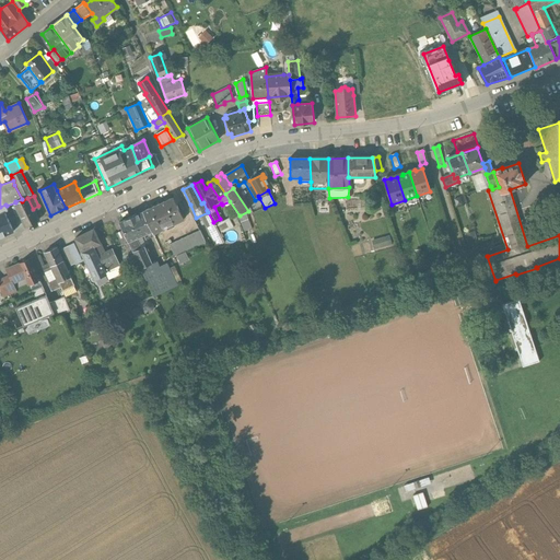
[(27,198),(22,201),(22,199),(15,201),(15,202),(19,210),(18,210),(22,221),(25,226),(39,220),(35,212),(33,209),(27,198)]
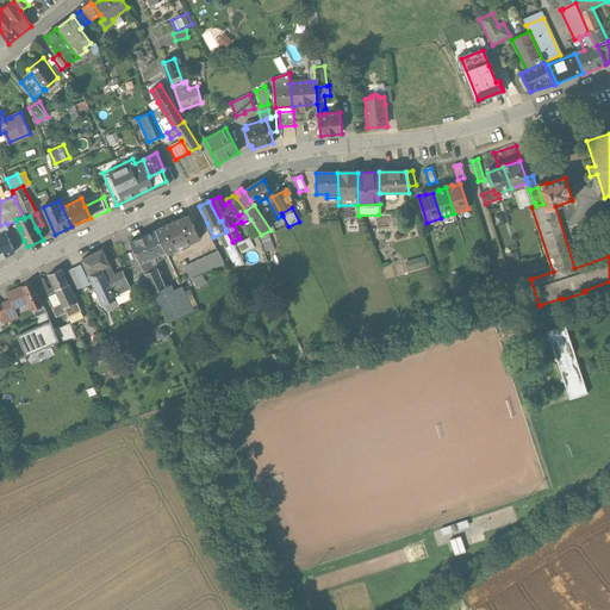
[(188,216),(155,231),(166,251),(167,255),(199,240),(188,216)]
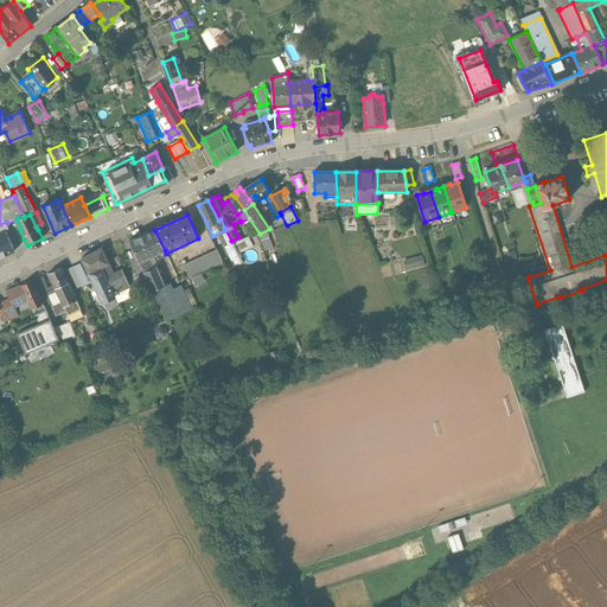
[(6,222),(0,224),(0,259),(16,251),(11,236),(7,227),(7,223),(6,222)]
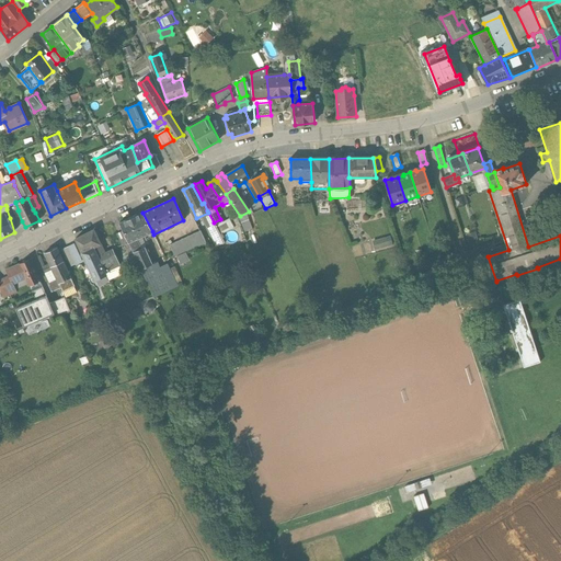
[(196,218),(191,205),(187,206),(194,219),(196,218)]
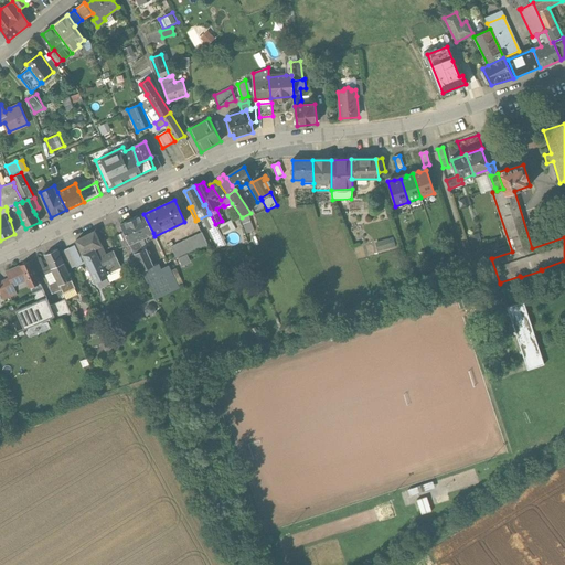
[(144,214),(120,224),(124,233),(134,255),(141,252),(137,241),(153,233),(144,214)]
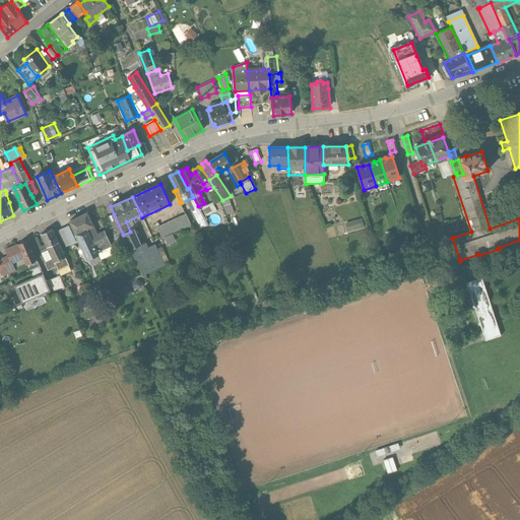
[(211,234),(193,197),(182,202),(186,209),(192,206),(198,218),(195,220),(204,238),(211,234)]
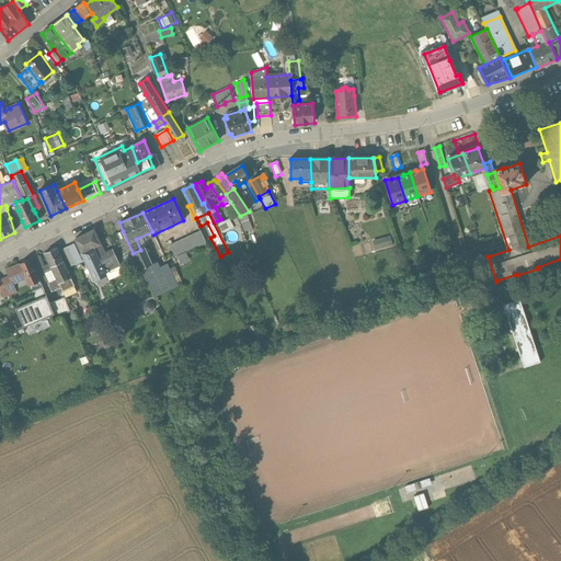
[(94,230),(76,239),(81,253),(93,248),(94,247),(102,264),(116,259),(112,250),(104,254),(94,230)]
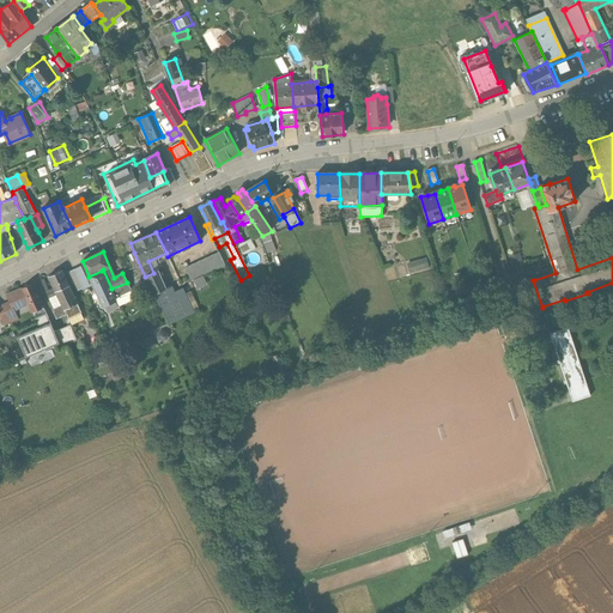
[(145,277),(134,253),(127,256),(133,269),(137,268),(145,287),(150,286),(145,277)]
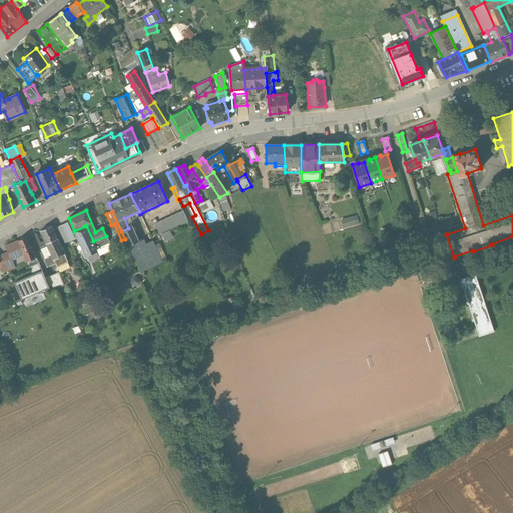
[(182,211),(154,224),(160,235),(188,222),(182,211)]
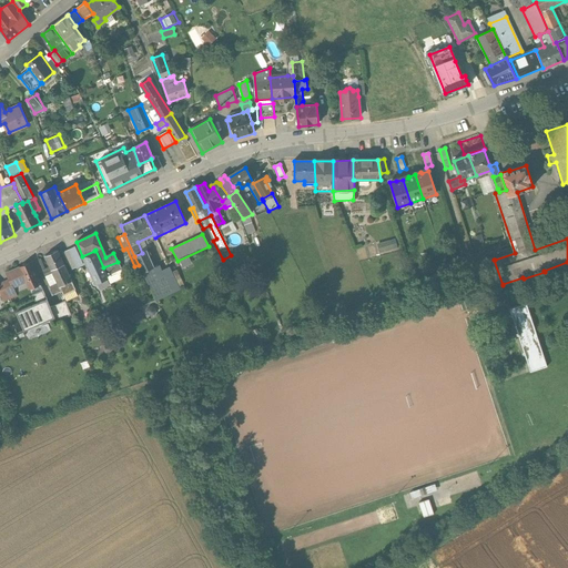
[(386,241),(376,243),(378,250),(387,247),(386,241)]
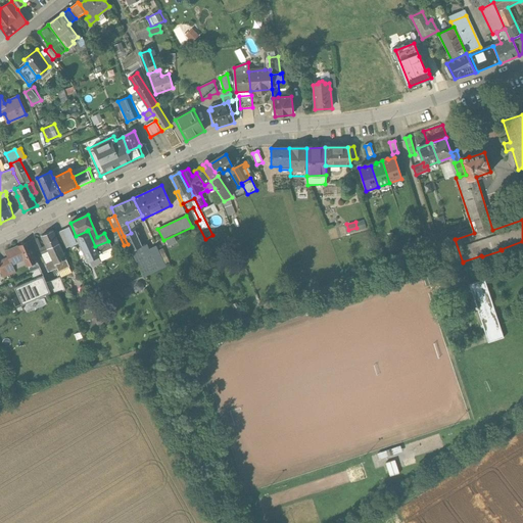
[(68,228),(62,231),(69,247),(75,245),(73,239),(73,238),(68,228)]
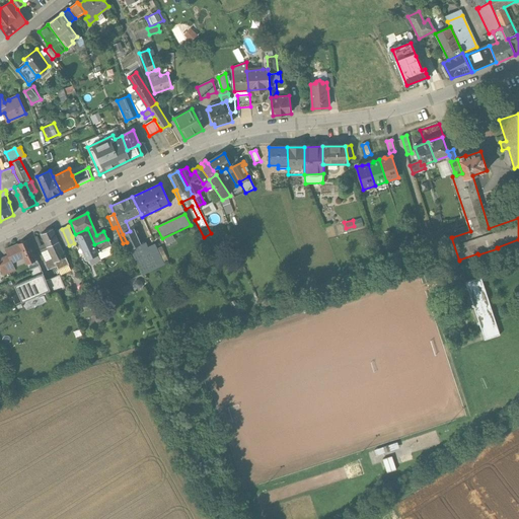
[(52,229),(42,234),(46,244),(48,247),(58,242),(52,229)]
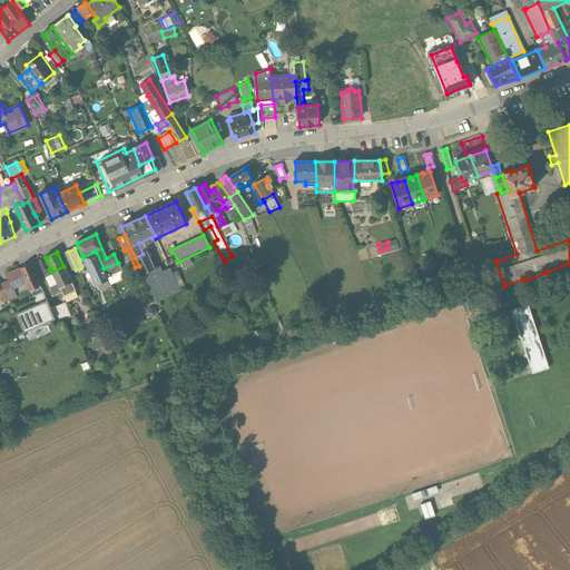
[(76,269),(68,252),(62,254),(71,272),(76,269)]
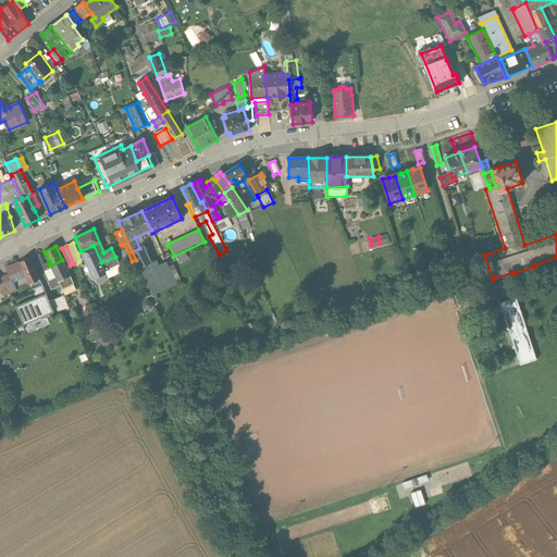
[(81,251),(93,279),(104,273),(103,271),(100,263),(93,246),(81,251)]
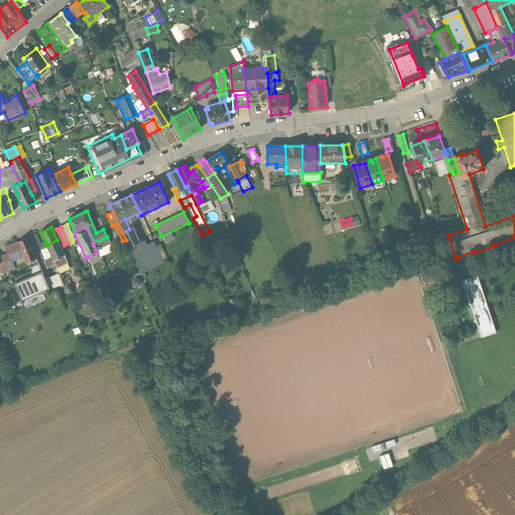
[(143,249),(133,227),(129,229),(122,232),(126,240),(135,261),(141,273),(151,268),(146,255),(150,253),(147,246),(143,249)]
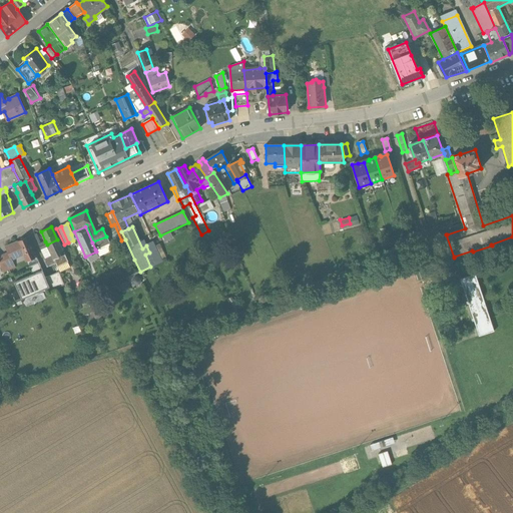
[(93,241),(92,242),(95,249),(109,243),(106,236),(93,241)]
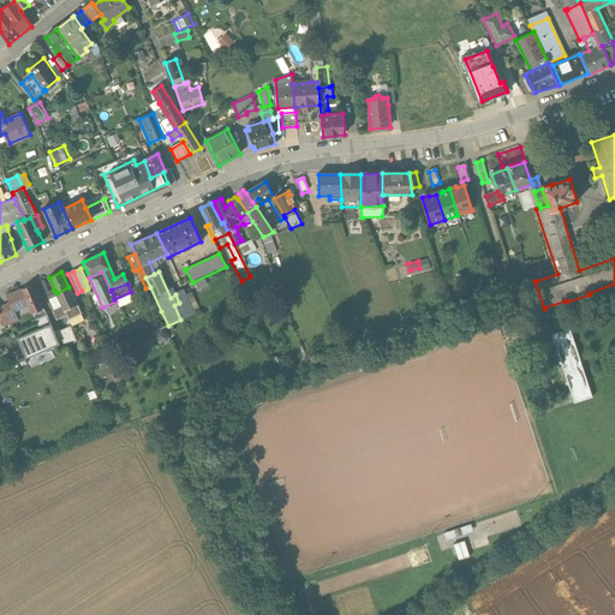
[(34,285),(22,291),(7,297),(10,304),(13,312),(15,311),(28,305),(31,314),(43,309),(34,285)]
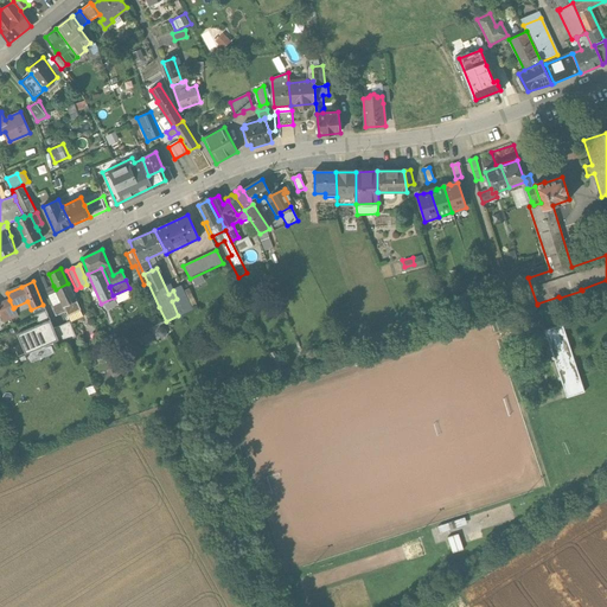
[(68,283),(56,289),(57,293),(62,304),(65,312),(68,317),(81,311),(77,301),(68,283)]
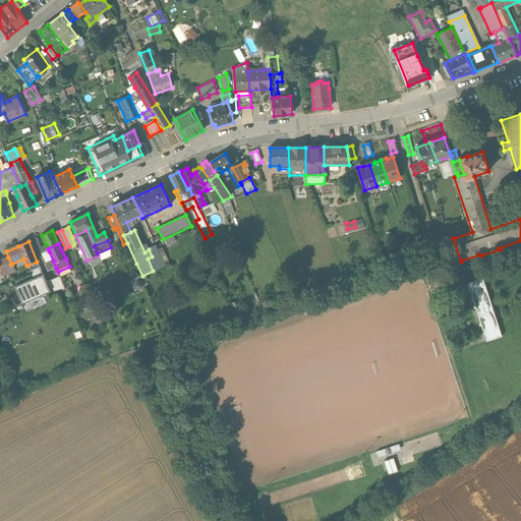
[(46,245),(39,248),(42,254),(49,251),(48,248),(46,245)]
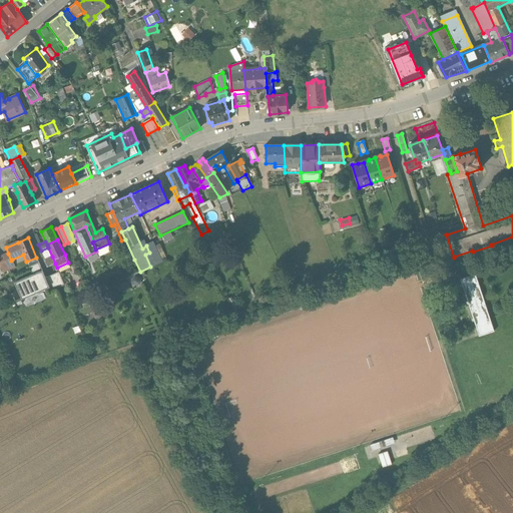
[(161,262),(153,242),(146,245),(149,252),(154,265),(161,262)]
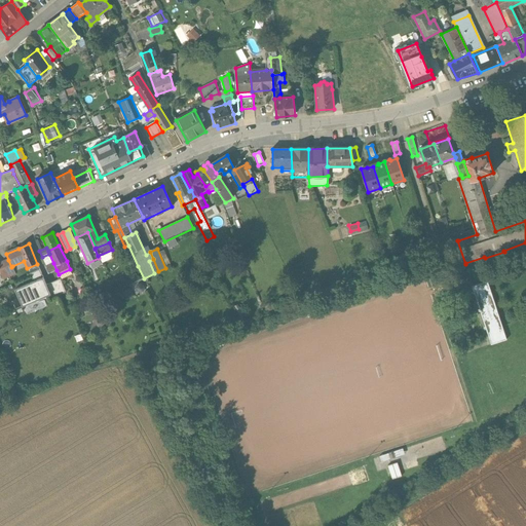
[(8,260),(3,263),(8,276),(14,273),(12,266),(11,267),(8,260)]
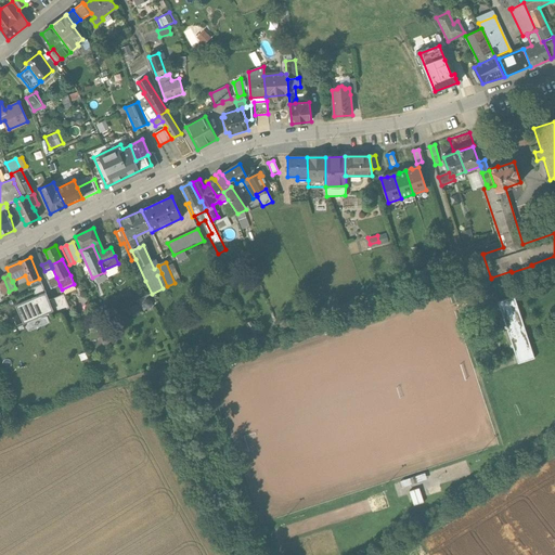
[(9,292),(3,278),(0,278),(0,286),(0,287),(0,286),(0,287),(2,294),(9,292)]
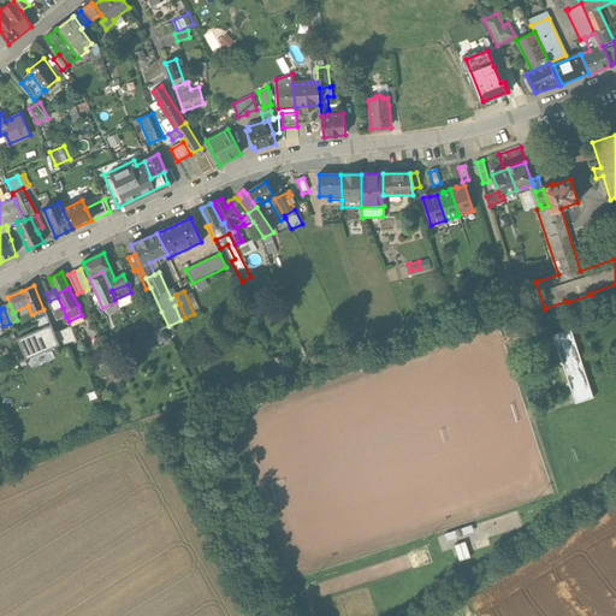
[(63,308),(52,312),(57,321),(66,317),(63,308)]
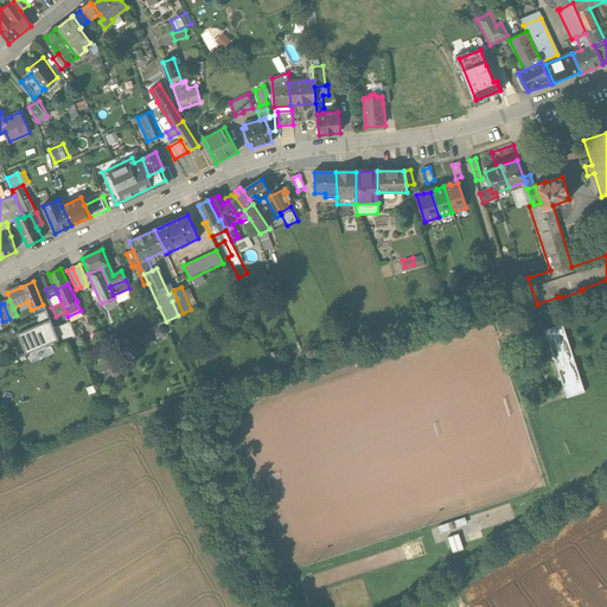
[(50,320),(17,334),(26,355),(58,340),(50,320)]
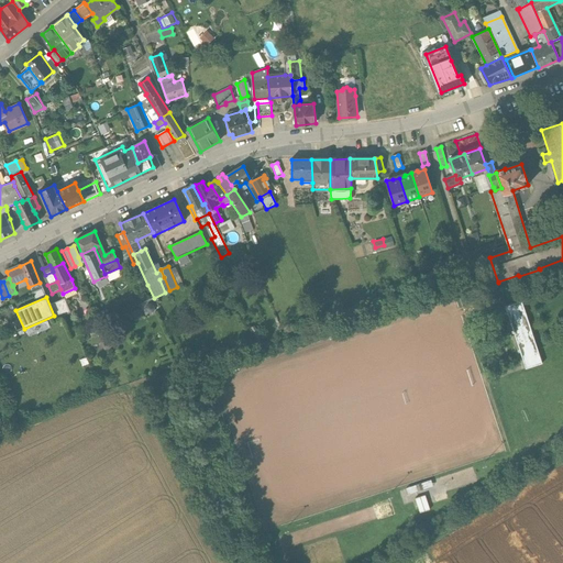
[(52,302),(55,316),(69,312),(66,299),(52,302)]
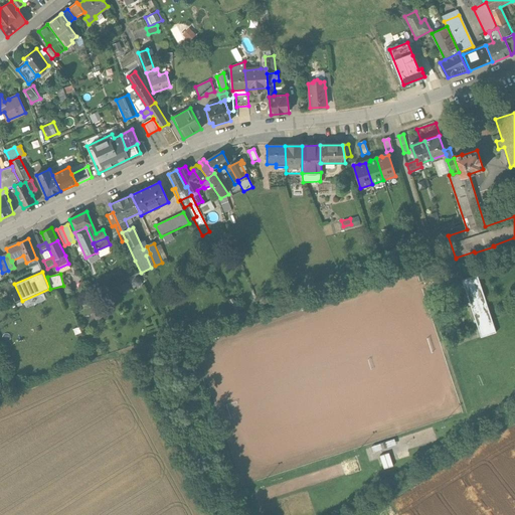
[(465,279),(480,337),(495,333),(480,275),(465,279)]
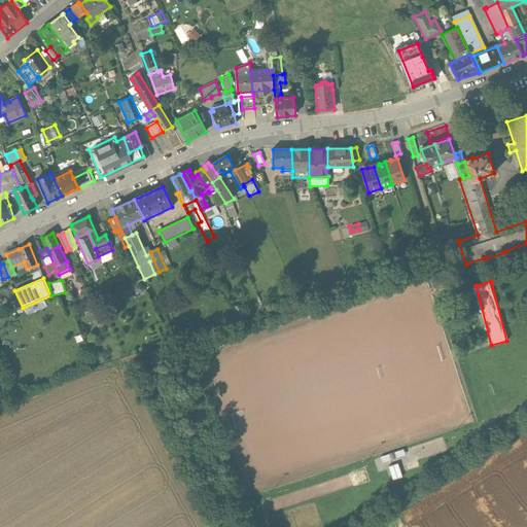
[(425,444),(429,455),(448,450),(444,437),(425,444)]
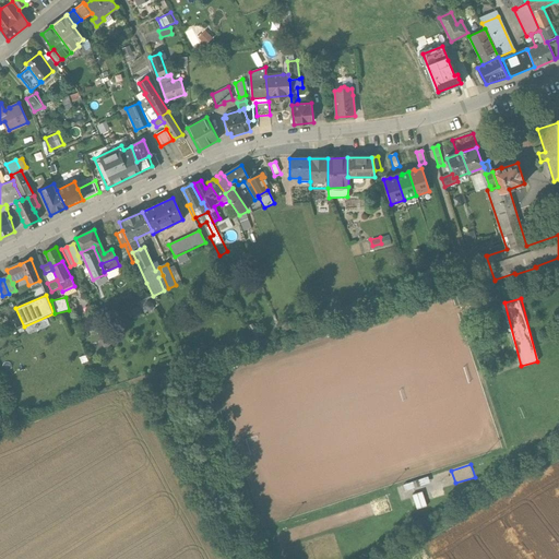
[(426,491),(416,494),(418,507),(428,504),(426,491)]
